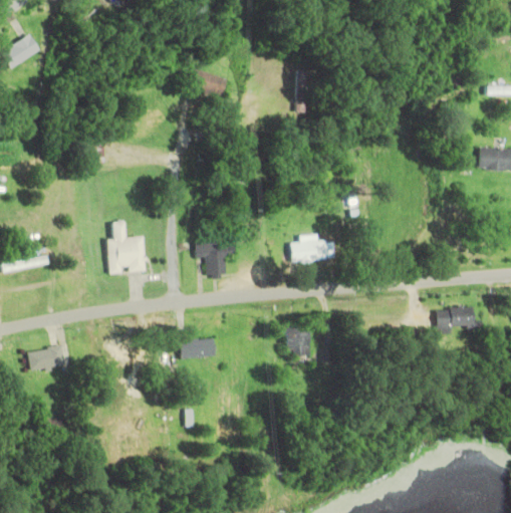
[(40,49),(29,34),(2,53),(13,69),(40,49)]
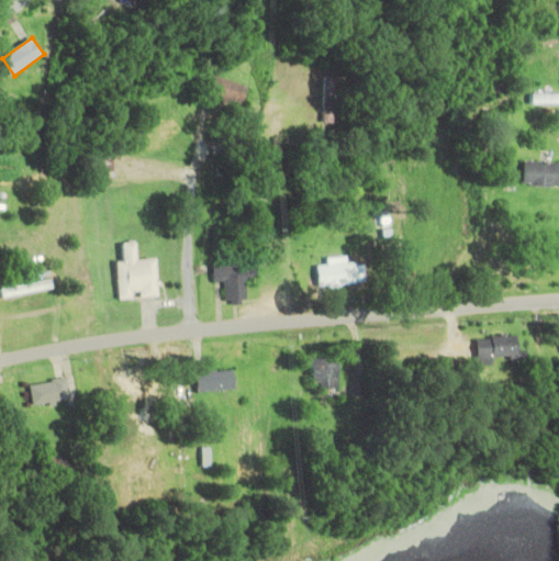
[(324,121),(334,121),(334,77),(324,77),(324,121)]
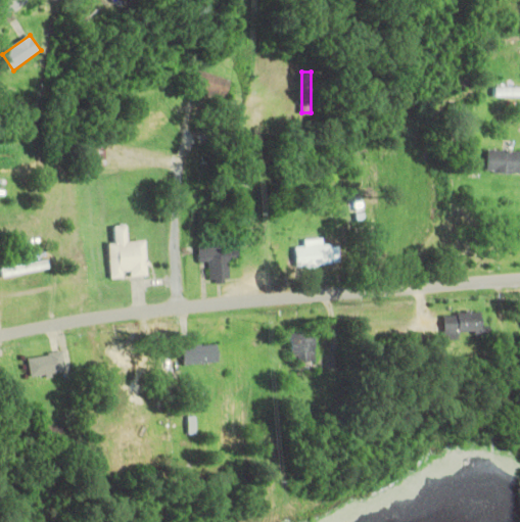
[(229,78),(199,73),(197,88),(227,93),(229,78)]
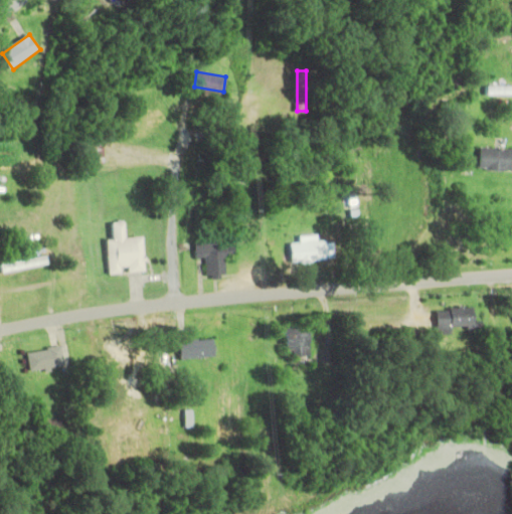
[(511,148),(480,148),(479,169),(511,169),(511,148)]
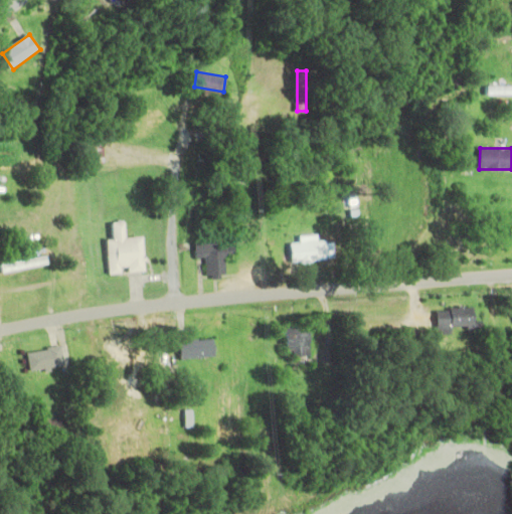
[(142,236),(125,237),(124,221),(112,222),(113,237),(107,238),(110,274),(145,272),(142,236)]
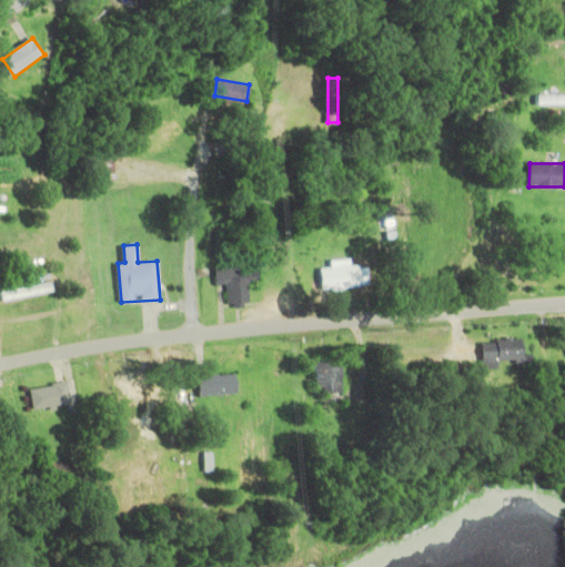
[(217,284),(229,283),(230,305),(250,304),(249,283),(260,282),(259,272),(240,273),(240,264),(215,266),(217,284)]
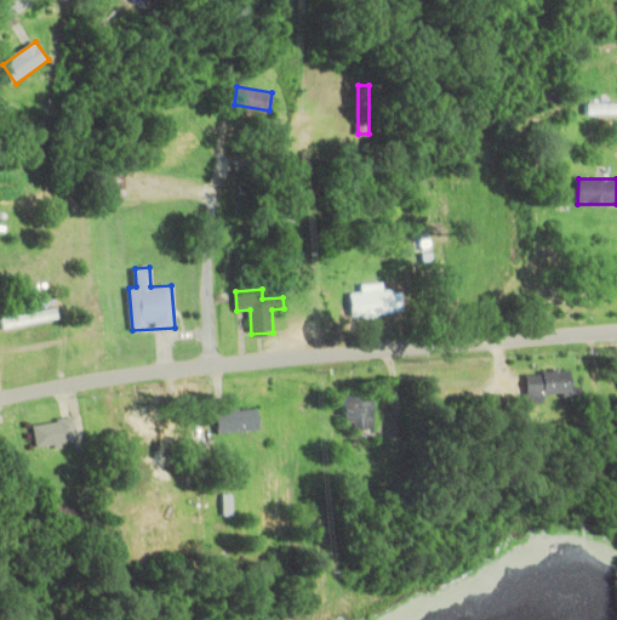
[(352,291),(352,316),(395,316),(395,291),(352,291)]
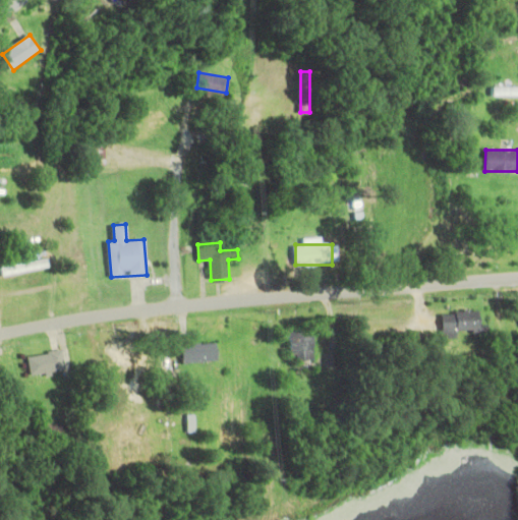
[(457,333),(478,334),(479,311),(442,310),(441,338),(457,338),(457,333)]
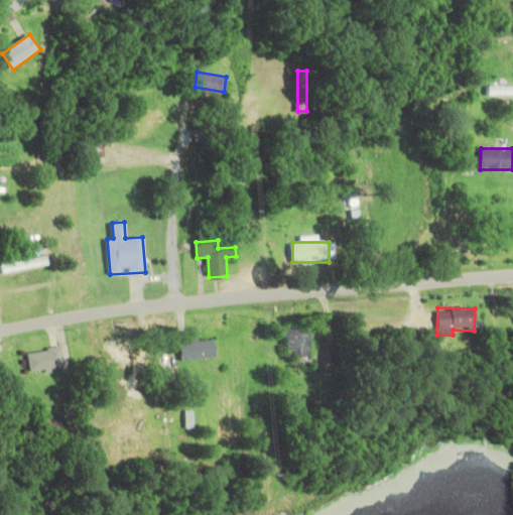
[(311,366),(309,326),(286,327),(288,359),(294,358),(295,367),(311,366)]
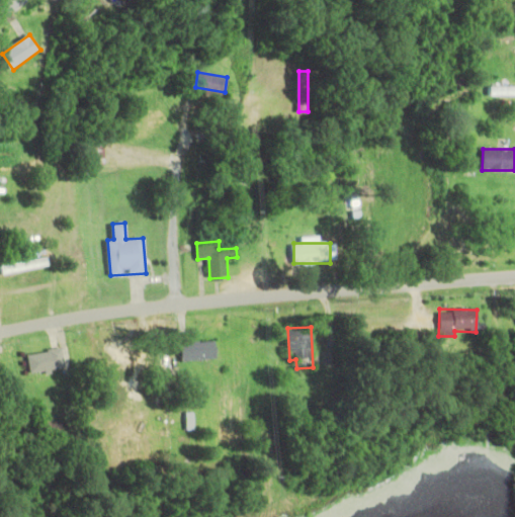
[(134,369),(132,340),(103,342),(105,371),(134,369)]
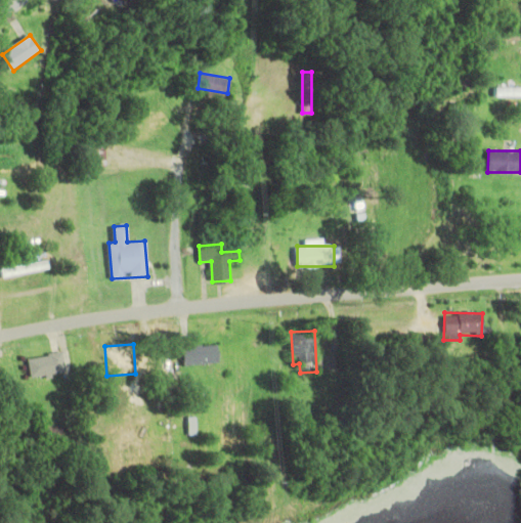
[(219,345),(184,346),(184,364),(219,363),(219,345)]
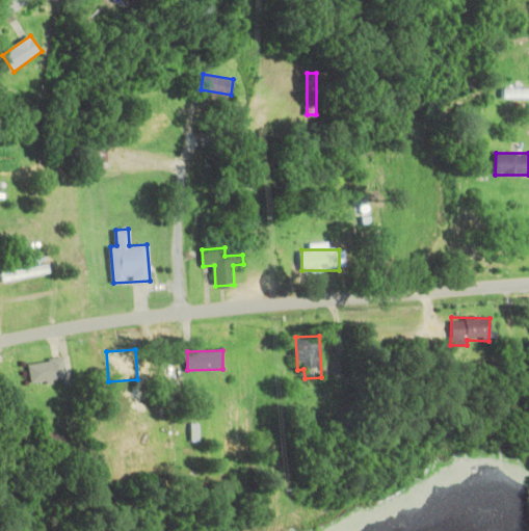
[(31,383),(68,377),(64,357),(28,364),(31,383)]
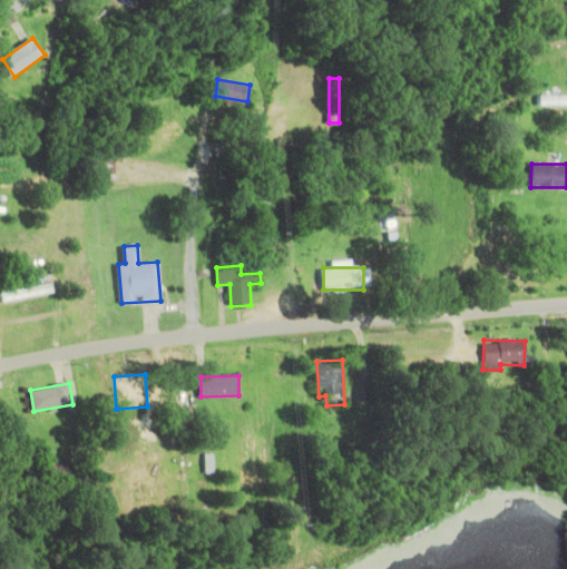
[(79,478),(79,466),(56,468),(57,479),(79,478)]
